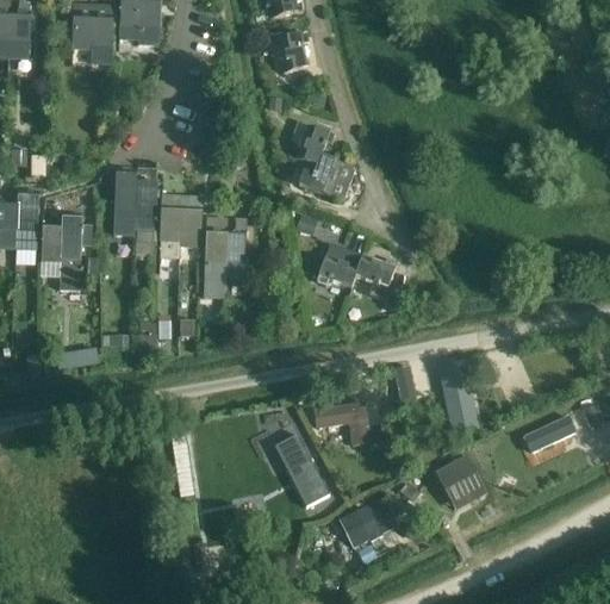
[(0,0),(0,54),(10,55),(10,45),(11,11),(11,0),(0,0)]
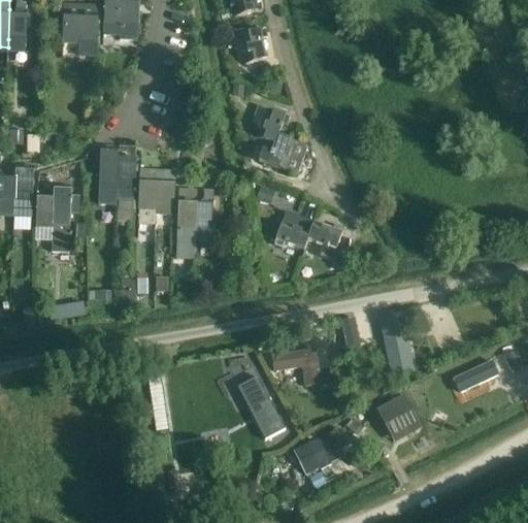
[(104,0),(104,27),(121,28),(122,0),(104,0)]
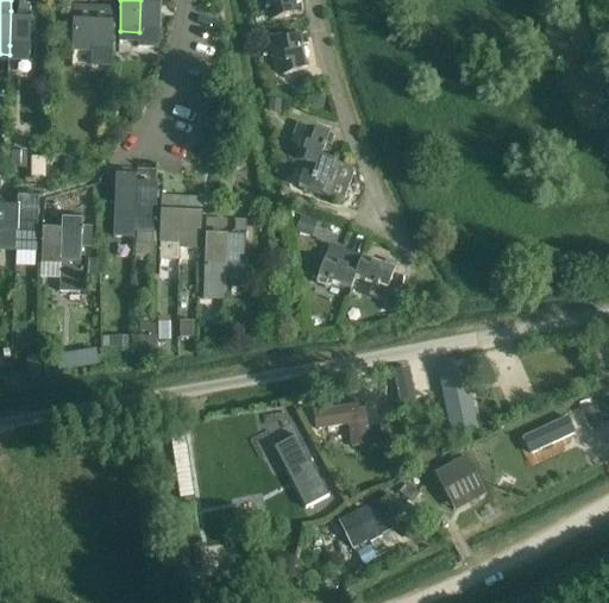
[(140,0),(139,32),(138,44),(158,45),(159,0),(140,0)]
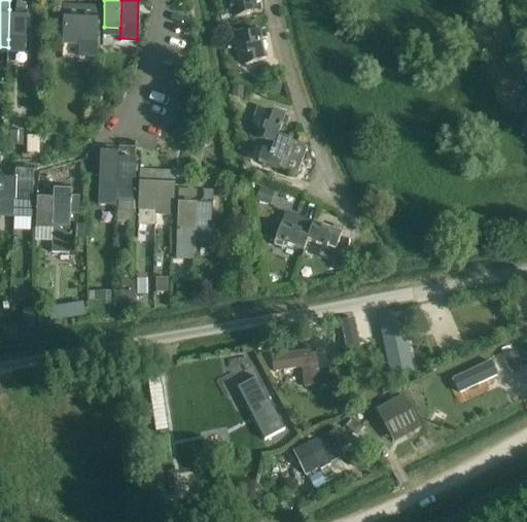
[(235,0),(238,12),(256,9),(254,0),(235,0)]
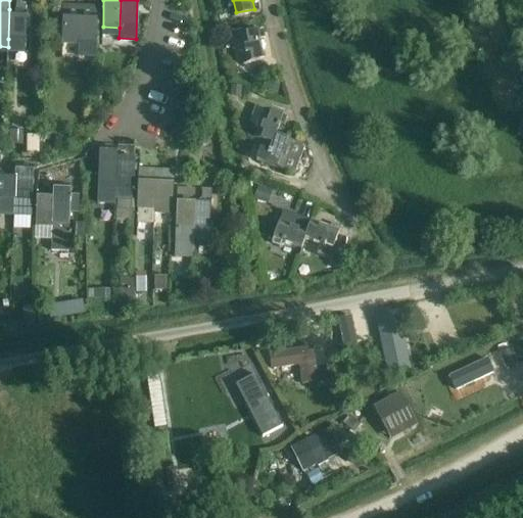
[(62,40),(80,41),(81,11),(73,10),(73,3),(64,2),(62,40)]
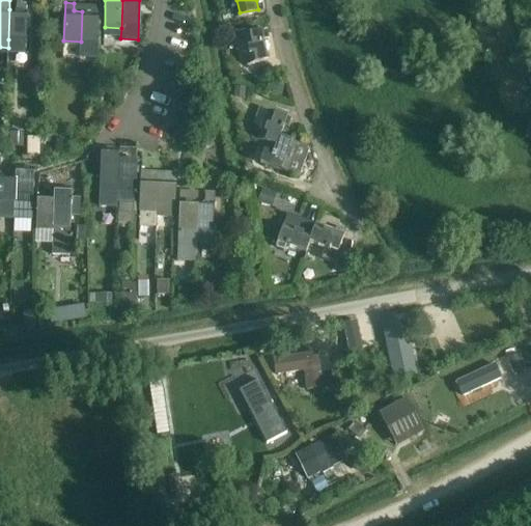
[(82,11),(81,42),(80,54),(96,55),(96,43),(98,4),(88,3),(88,11),(82,11)]
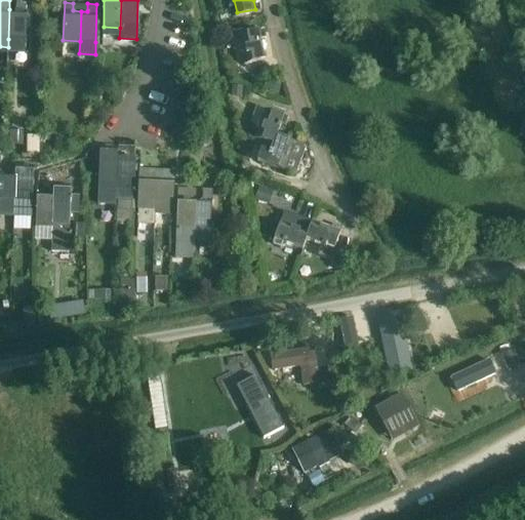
[(8,39),(8,47),(24,48),(25,40),(26,9),(9,9),(8,39)]
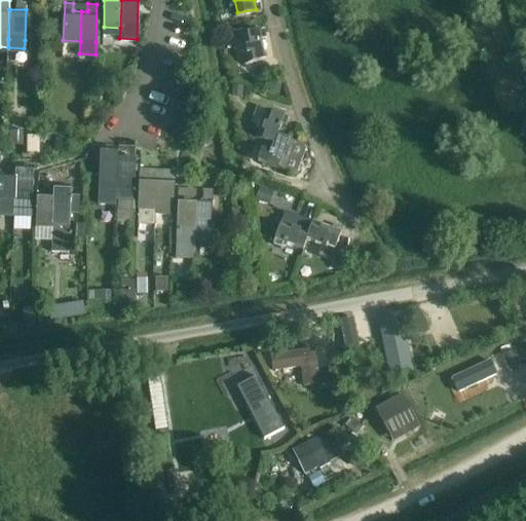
[(231,26),(223,27),(225,36),(232,35),(231,26)]
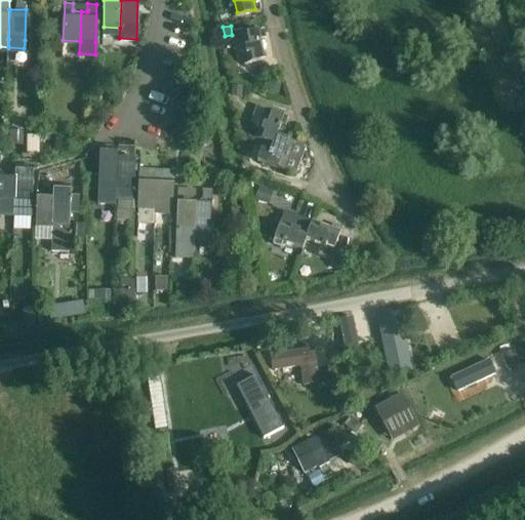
[(245,61),(265,57),(258,28),(240,31),(245,61)]
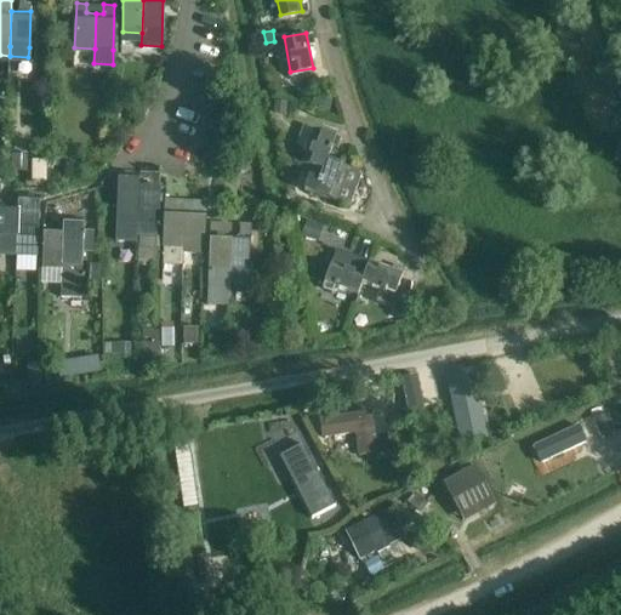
[(319,90),(315,103),(330,107),(334,94),(319,90)]
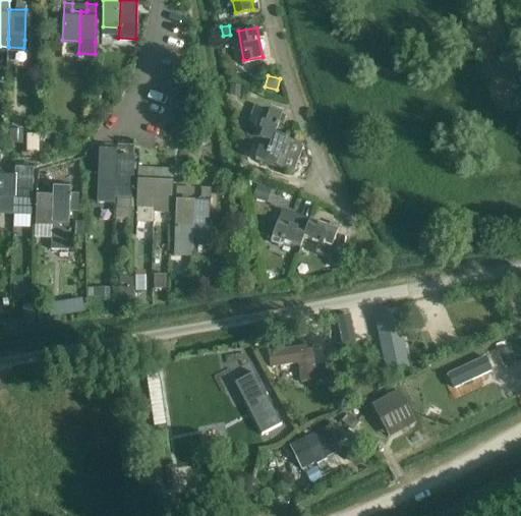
[(232,79),(230,89),(239,92),(241,82),(232,79)]
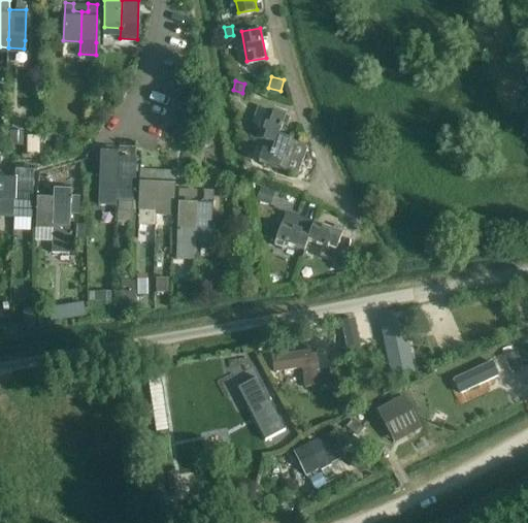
[(256,136),(273,142),(276,133),(277,133),(285,113),(266,107),(256,136)]
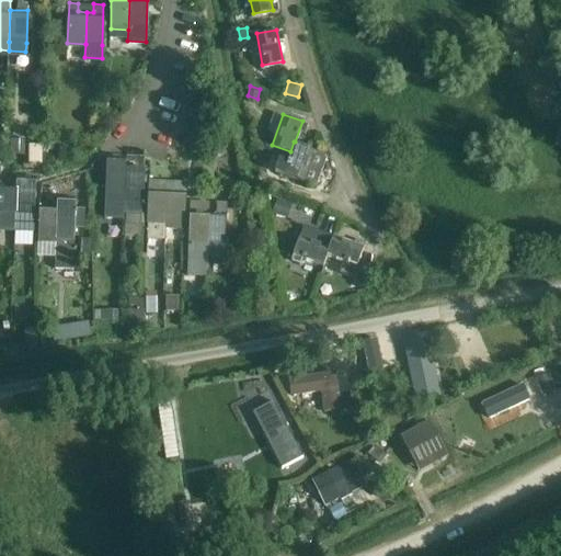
[(187,125),(185,139),(204,143),(206,128),(187,125)]
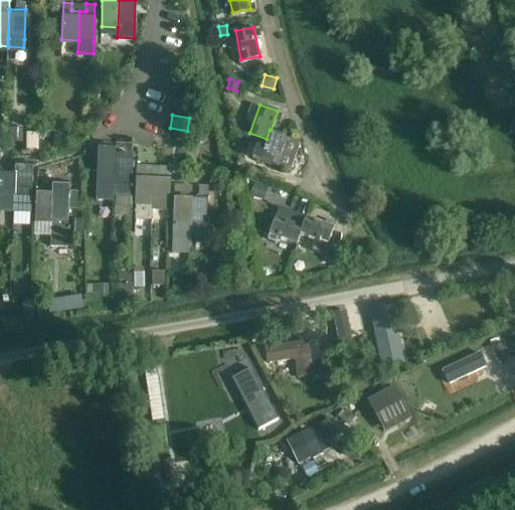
[(9,125),(9,138),(21,139),(21,125),(9,125)]
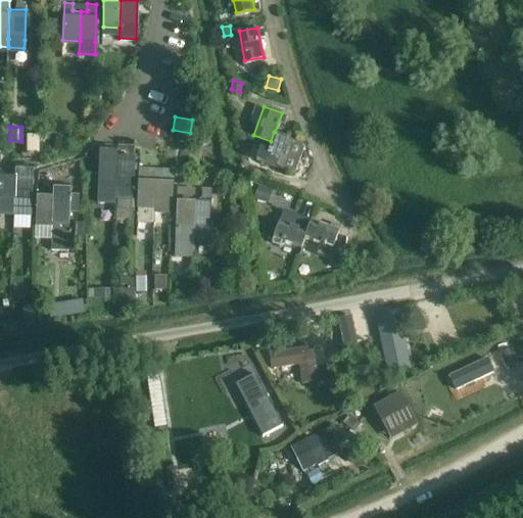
[(47,129),(43,144),(57,147),(61,133),(47,129)]
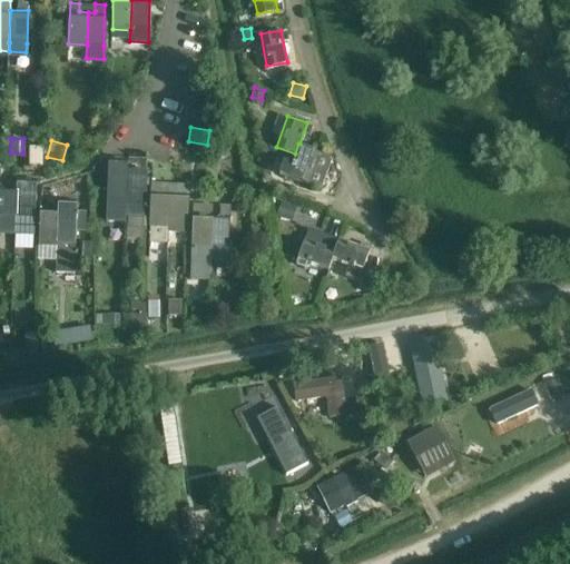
[(283,158),(278,171),(287,174),(307,181),(321,186),(332,156),(318,150),(300,144),(298,144),(295,154),(292,161),(283,158)]
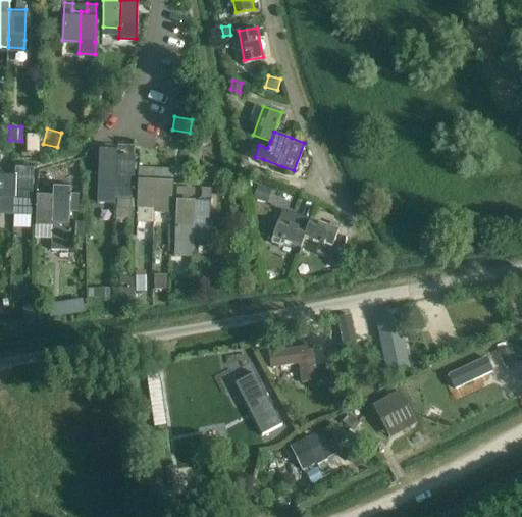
[(100,186),(99,197),(115,198),(115,192),(115,187),(116,155),(116,142),(101,141),(101,146),(101,150),(100,186)]
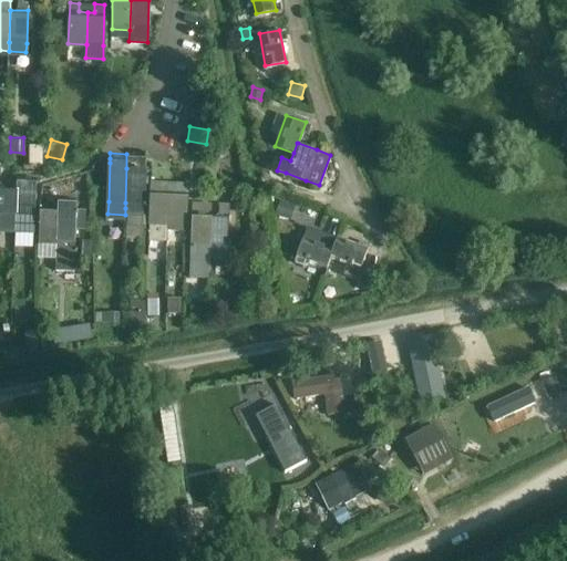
[(125,203),(125,208),(144,209),(144,203),(145,164),(146,155),(126,154),(126,168),(125,203)]
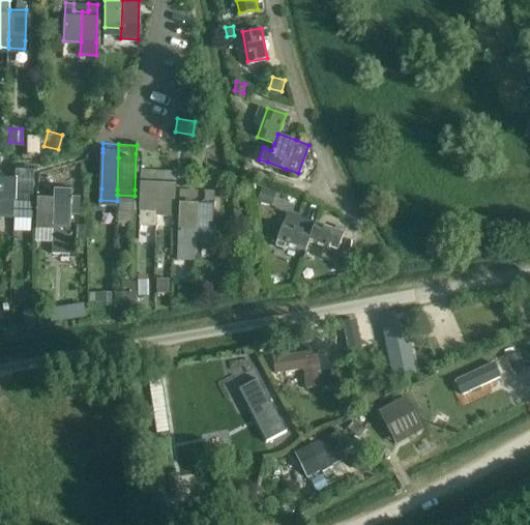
[(15,173),(13,204),(15,204),(15,211),(29,212),(30,204),(31,166),(16,165),(15,173)]
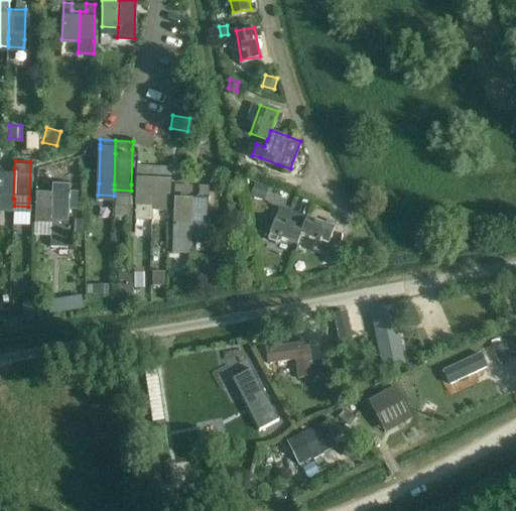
[(248,162),(245,170),(258,175),(261,167),(248,162)]
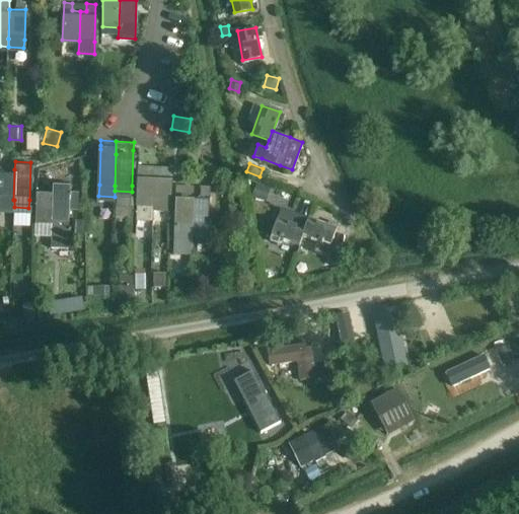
[(0,207),(14,207),(14,200),(13,200),(14,169),(0,168),(0,207)]
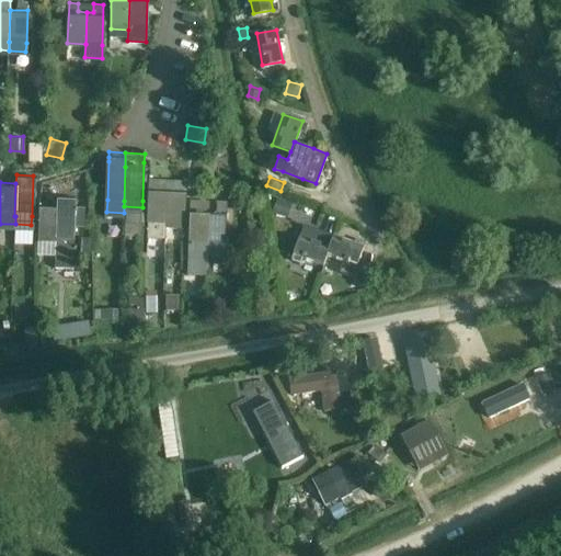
[(149,188),(148,220),(147,236),(165,237),(165,222),(168,189),(149,188)]
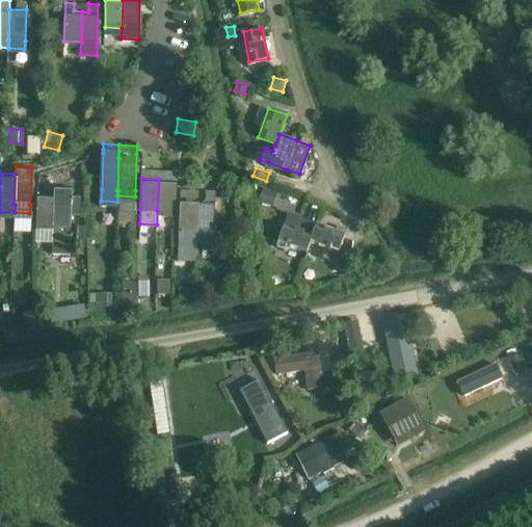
[(159,179),(157,210),(174,210),(176,180),(159,179)]
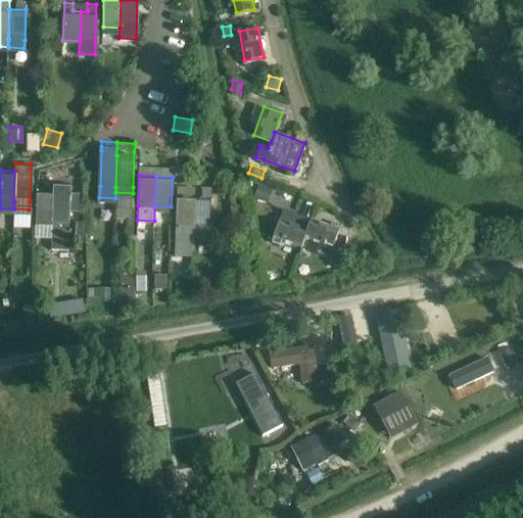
[(257,183),(252,195),(266,200),(271,188),(257,183)]
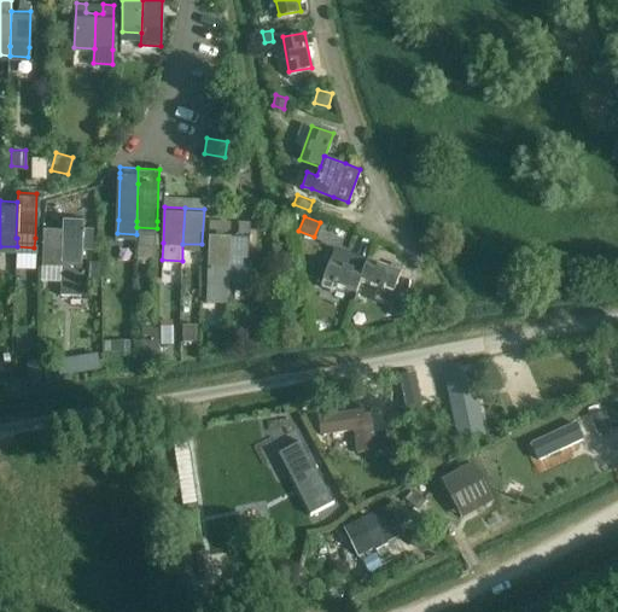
[(45,217),(42,258),(42,263),(60,264),(62,264),(63,219),(45,217)]
